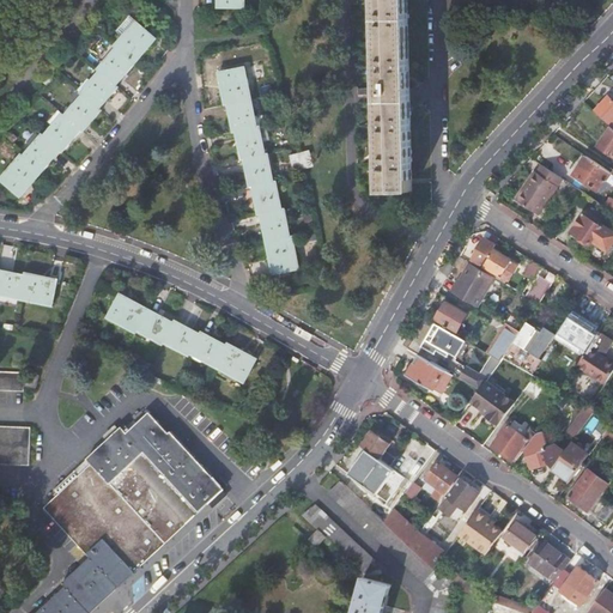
[(377,0),(380,87),(376,87),(376,93),(377,101),(380,101),(382,192),(413,190),(407,0),(377,0)]
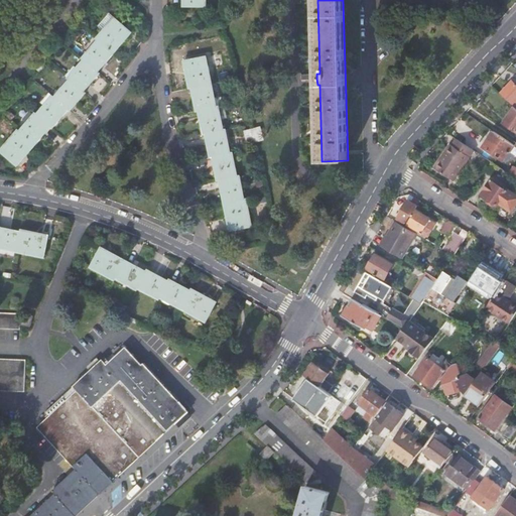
[(99,26),(104,30),(115,17),(110,13),(99,26)]
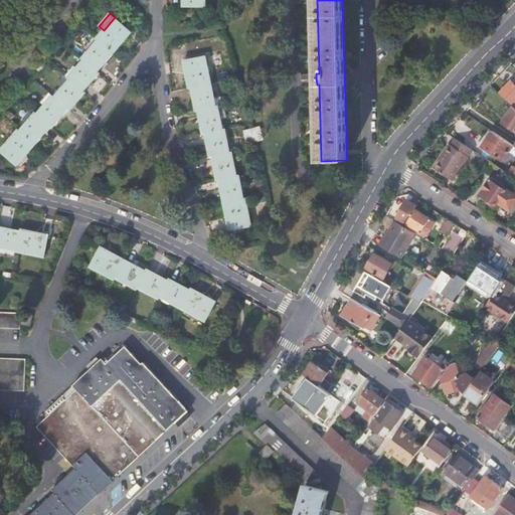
[(99,39),(115,52),(132,32),(115,17),(104,30),(98,37),(99,39)]
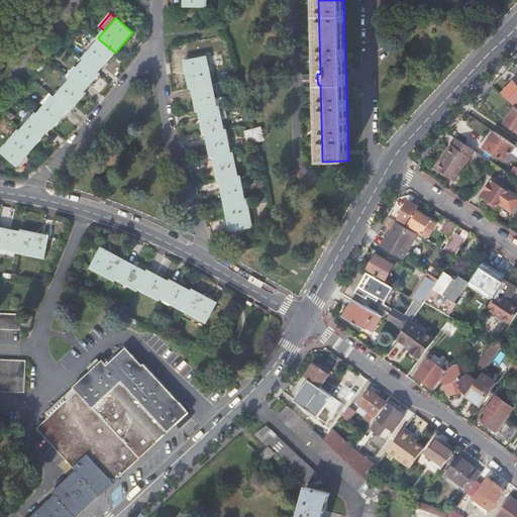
[(268,30),(277,30),(277,20),(268,21),(268,30)]
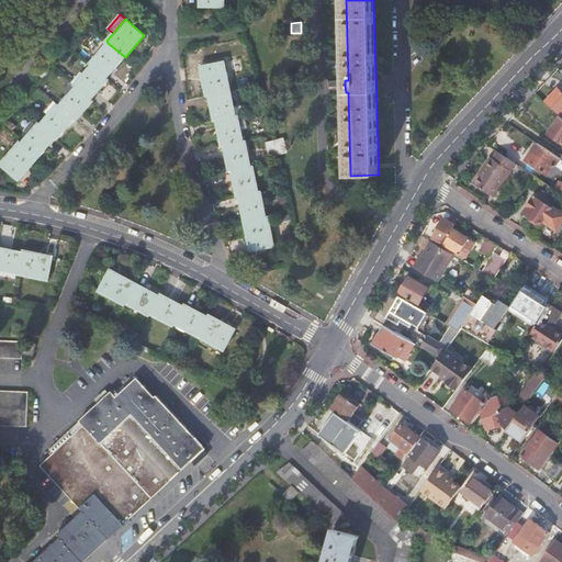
[(125,57),(108,43),(91,63),(92,65),(108,78),(125,57)]
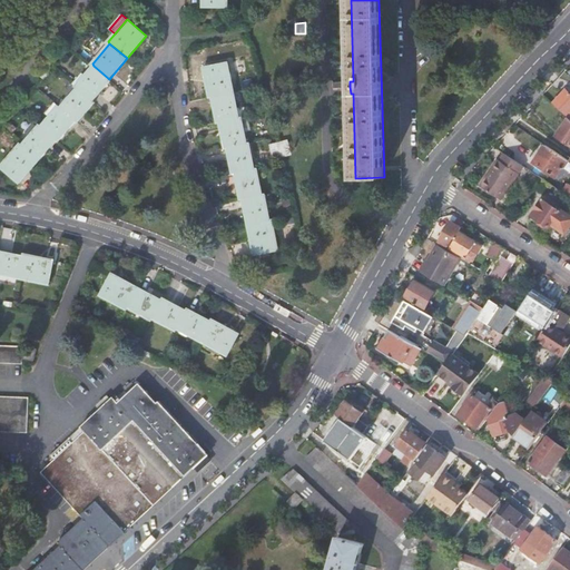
[(212,96),(234,90),(227,60),(203,66),(209,96),(212,96)]
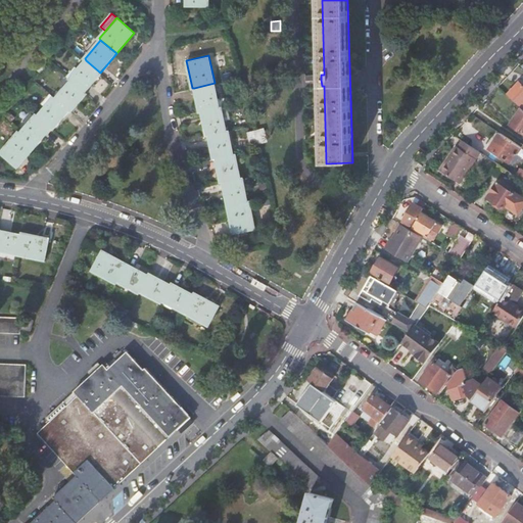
[(100,73),(86,60),(70,79),(72,81),(86,92),(102,74),(100,73)]
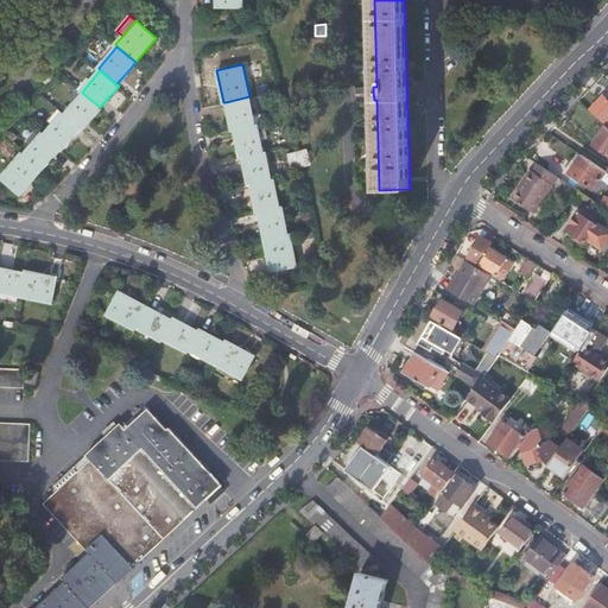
[(100,107),(83,94),(65,115),(82,128),(84,131),(102,109),(100,107)]
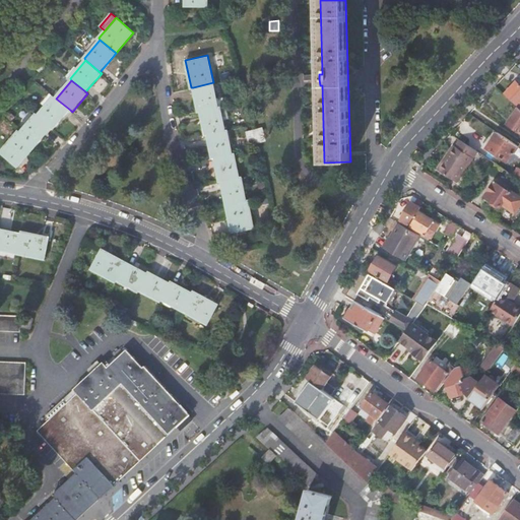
[(213,82),(193,87),(198,112),(199,112),(219,107),(213,82)]
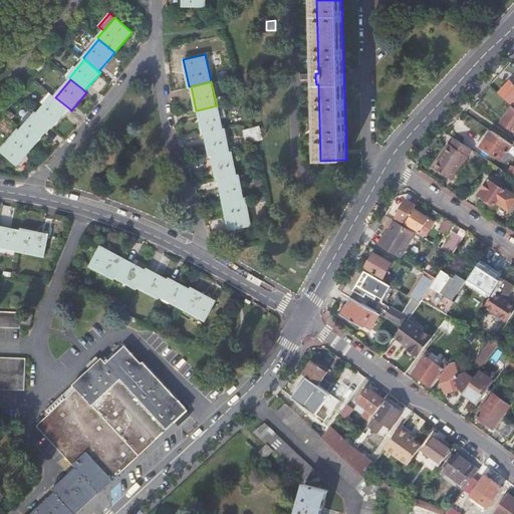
[(499,93),(513,107),(513,106),(513,85),(510,82),(499,93)]
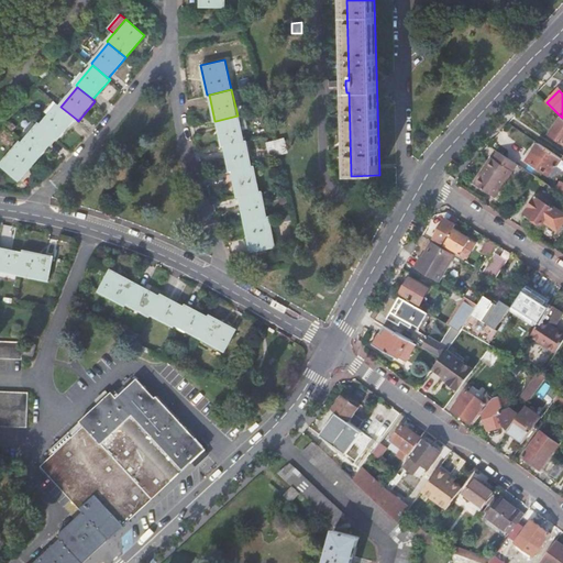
[(76,119),(61,107),(58,105),(42,124),(57,138),(58,139),(76,119)]
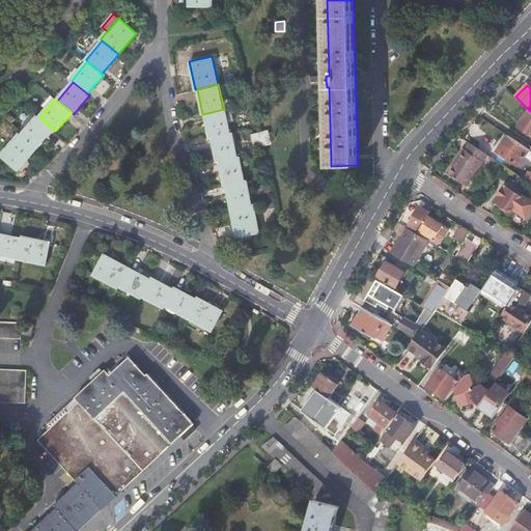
[(224,109),(203,114),(210,138),(212,138),(230,133),(225,109),(224,109)]
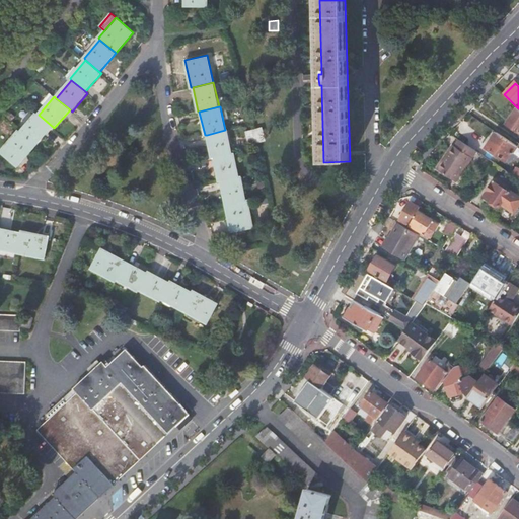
[(518,108),(511,117),(512,118),(507,124),(518,132),(518,108)]
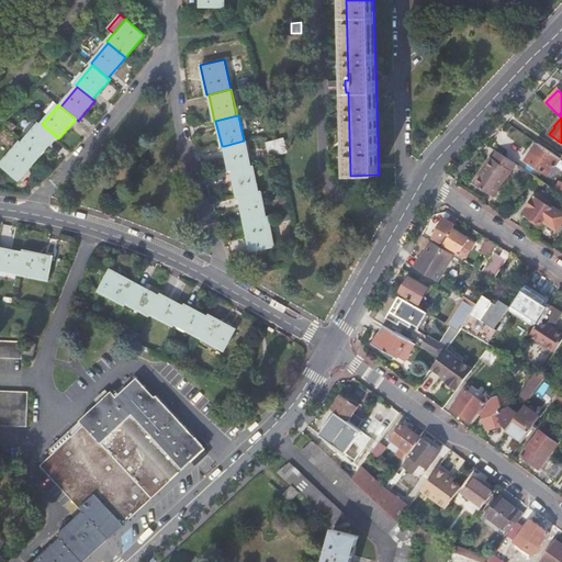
[(57,137),(42,124),(40,123),(22,144),(38,158),(40,158),(57,137)]
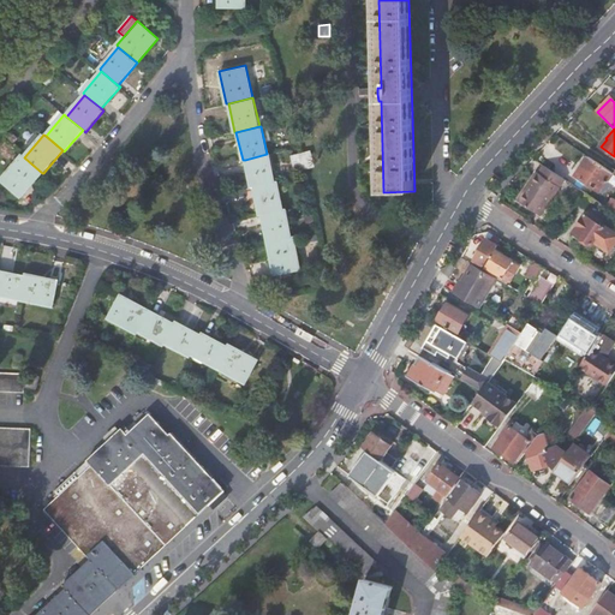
[(312,149),(292,154),(297,169),(316,163),(312,149)]
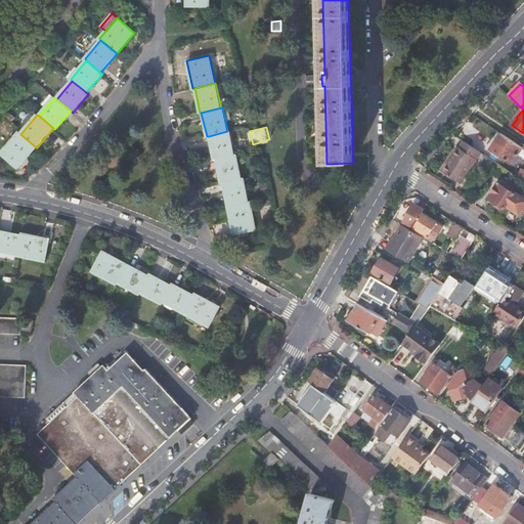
[(227,131),(209,136),(214,160),(216,160),(234,156),(229,131),(227,131)]
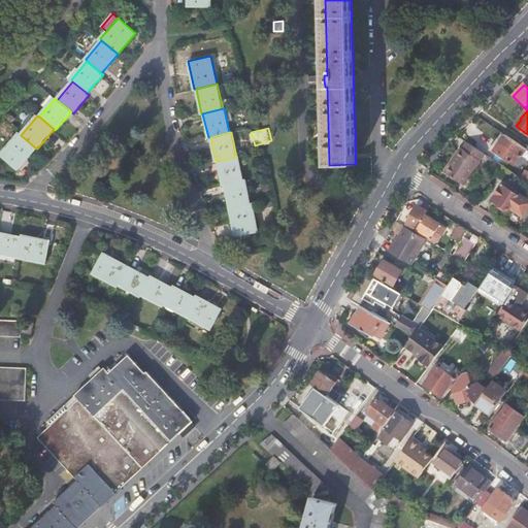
[(36,149),(21,135),(19,133),(1,154),(20,168),(36,149)]
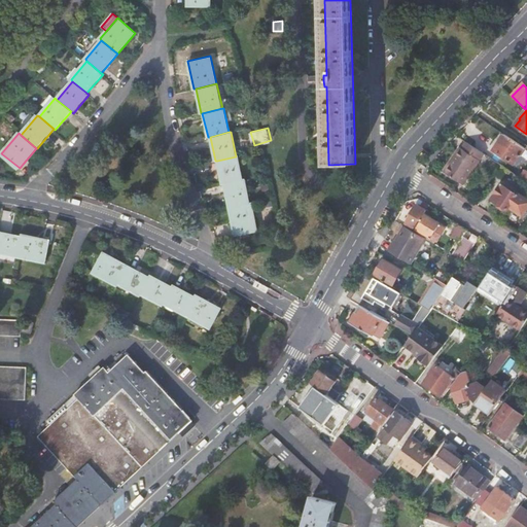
[(513,164),(524,147),(503,134),(492,151),(493,151),(493,150),(513,164)]
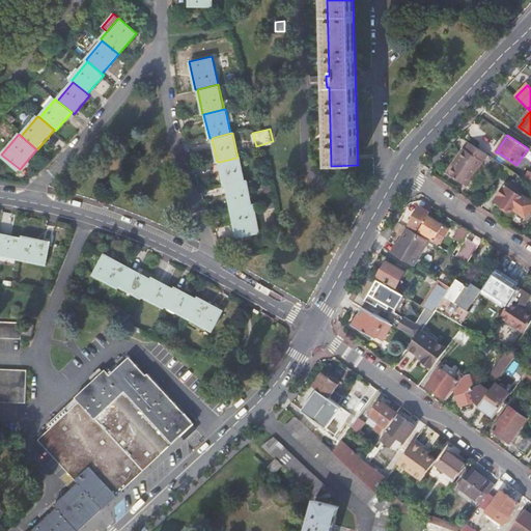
[(470,143),(466,149),(455,164),(453,163),(447,173),(467,186),(487,155),(470,143)]
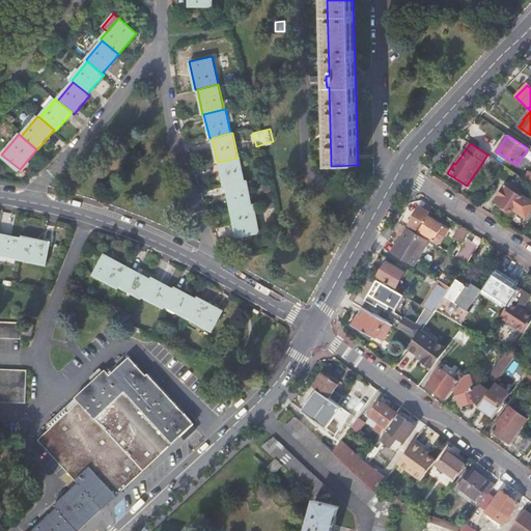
[(453,163),(455,164),(466,149),(464,148),(453,163)]
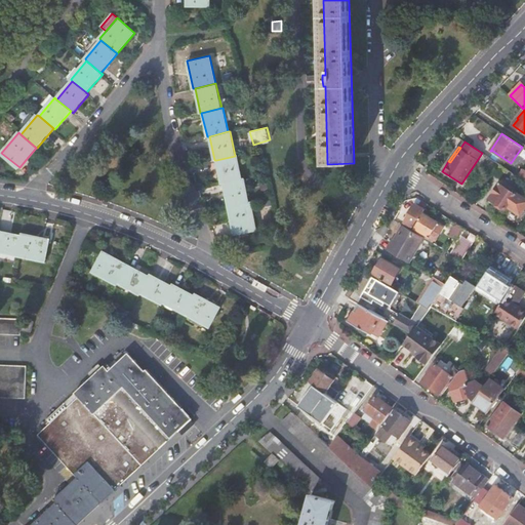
[(235,156),(216,160),(221,184),(224,184),(243,179),(237,155),(235,156)]
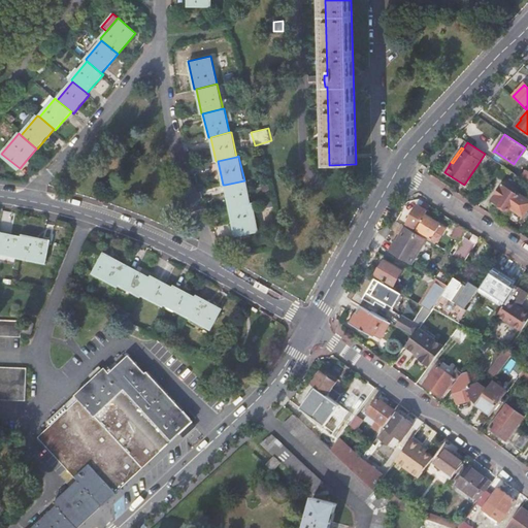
[(244,180),(225,185),(230,208),(251,203),(245,179),(244,180)]
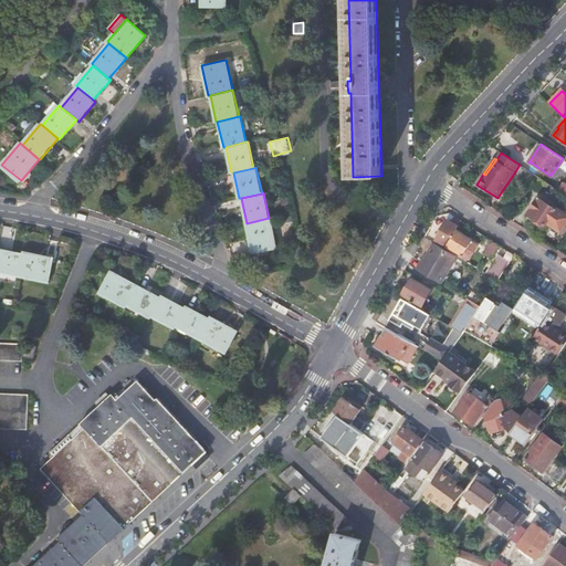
[(544,197),(542,201),(556,210),(556,205),(544,197)]
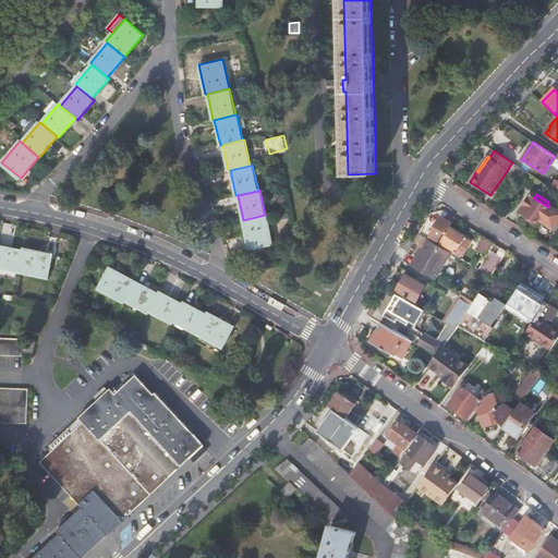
[(557,221),(557,210),(549,205),(548,207),(534,198),(531,196),(521,211),(537,222),(540,219),(554,228),(557,221)]
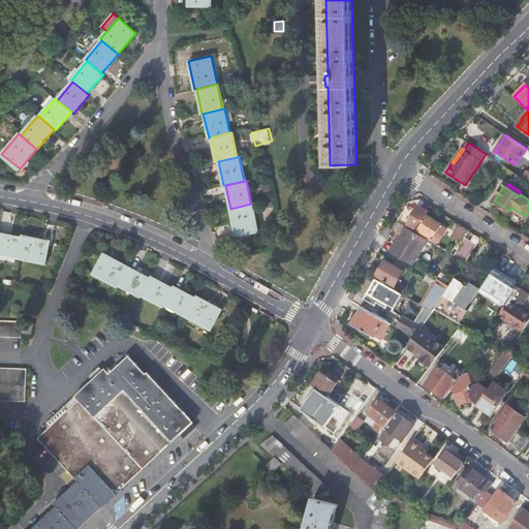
[(251,204),(230,209),(237,236),(259,230),(253,204),(251,204)]
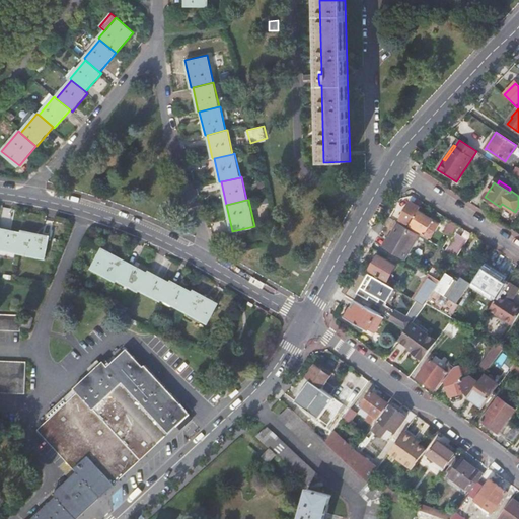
[(404,225),(405,223),(427,235),(431,228),(429,227),(431,224),(430,223),(432,220),(426,217),(426,216),(418,211),(420,207),(411,202),(399,220),(403,222),(402,224),(404,225)]
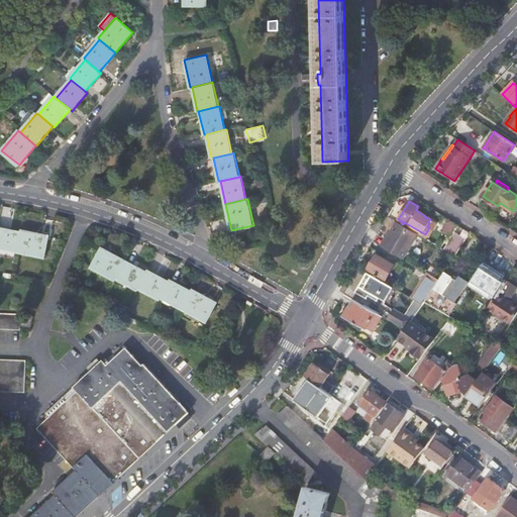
[(407,251),(417,233),(397,221),(382,246),(400,256),(404,249),(407,251)]
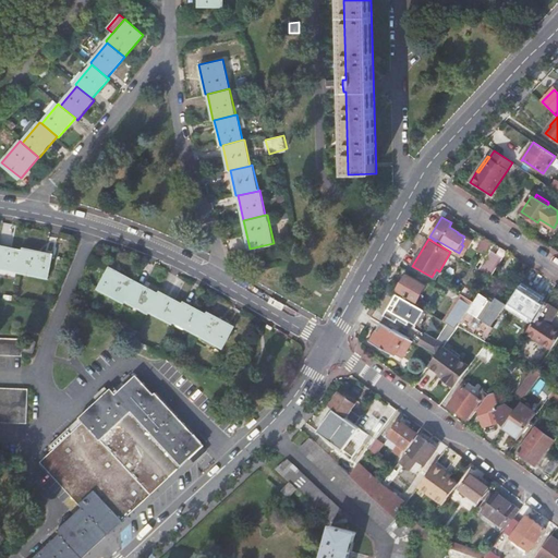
[(0,268),(19,273),(23,251),(0,245),(0,268)]
